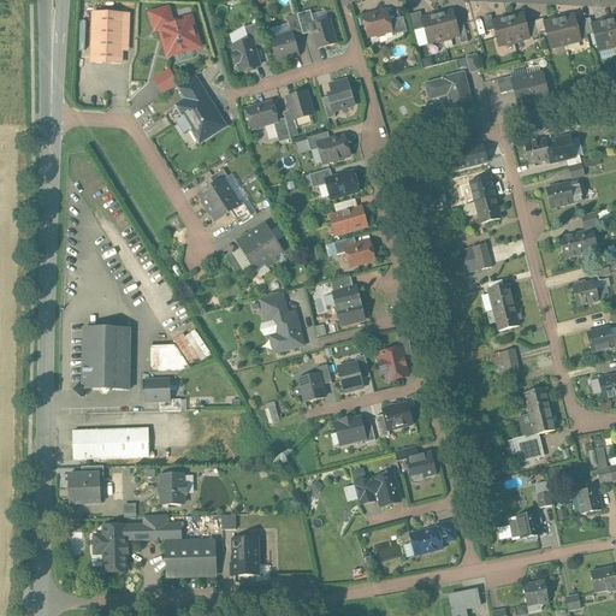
[(190,18),(172,23),(167,9),(150,13),(155,30),(160,29),(167,55),(199,47),(190,18)]
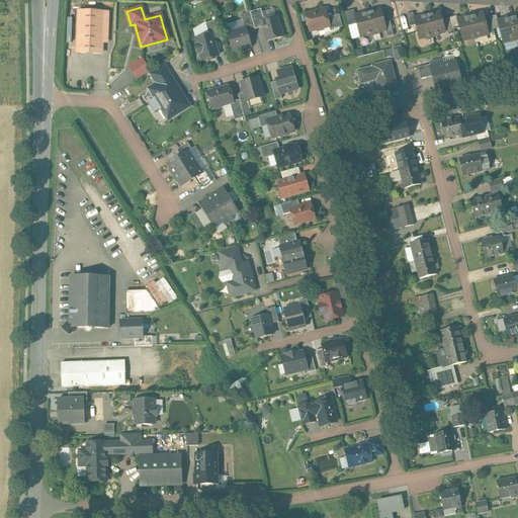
[(261,9),(250,12),(255,29),(263,27),(261,21),(264,20),(261,9)]
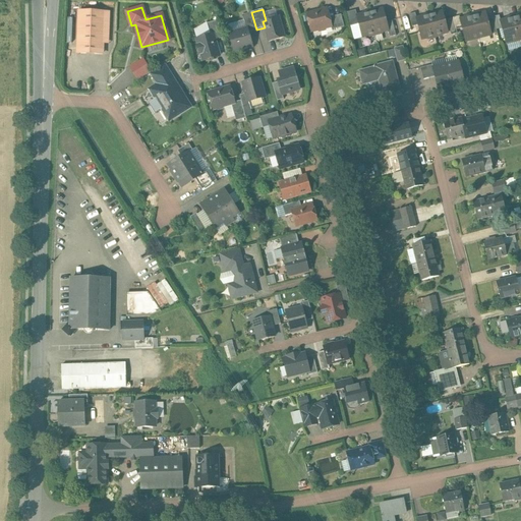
[(383,9),(369,13),(375,35),(381,34),(381,33),(388,31),(386,22),(383,9)]
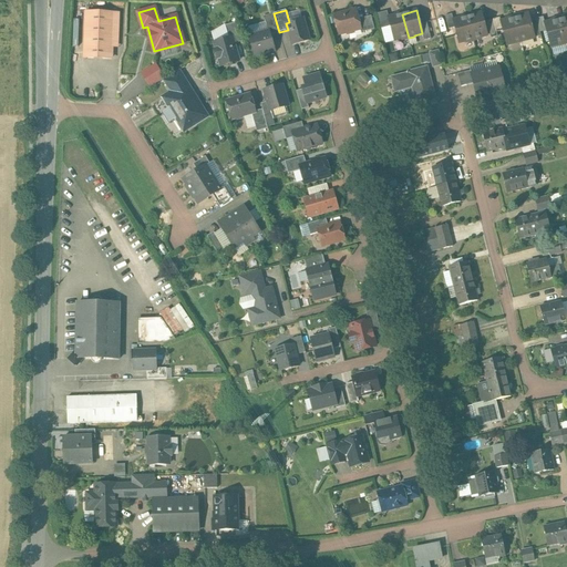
[(356,11),(334,17),(339,34),(347,32),(347,34),(353,32),(352,30),(360,29),(358,19),(356,11)]
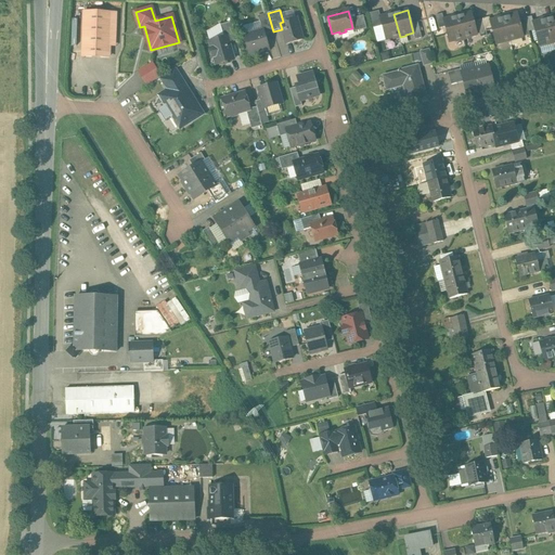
[(378,11),(369,14),(373,28),(383,26),(381,17),(378,11)]
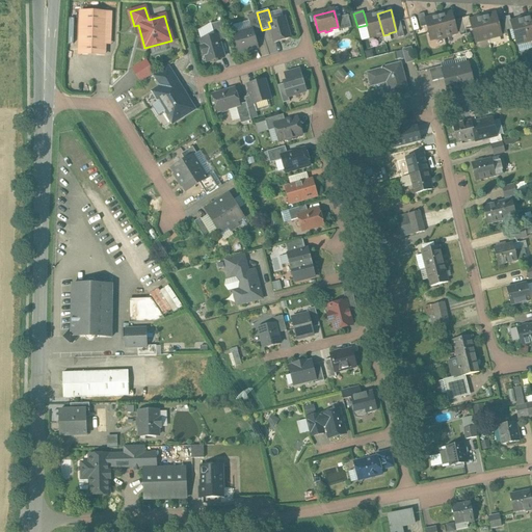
[(106,12),(81,11),(79,54),(104,55),(105,44),(106,12)]
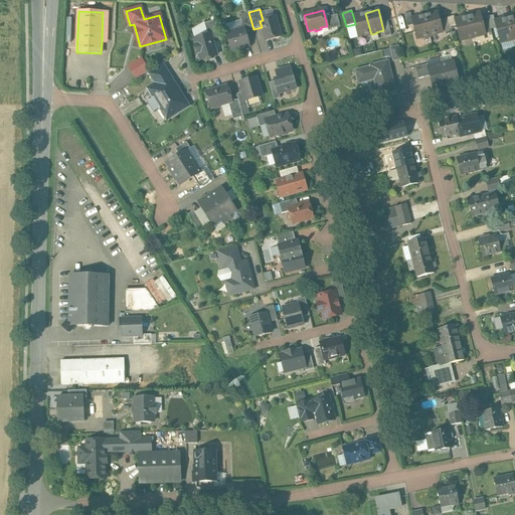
[(248,12),(239,15),(243,29),(244,28),(245,32),(253,29),(248,12)]
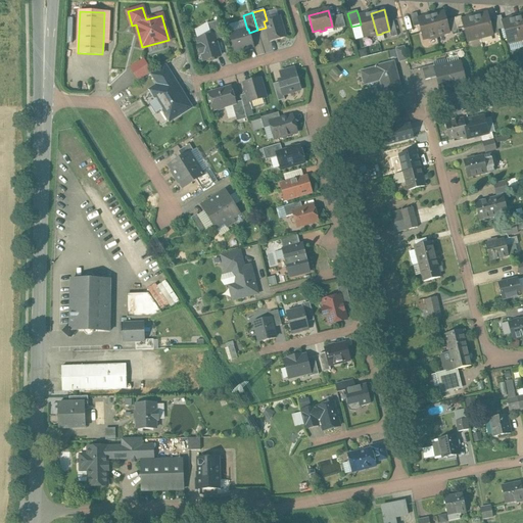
[(443,12),(431,15),(436,38),(442,36),(442,35),(449,33),(443,12)]
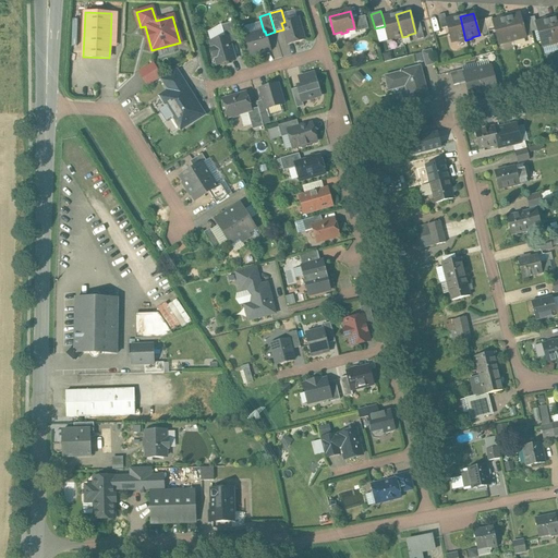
[(383,17),(385,26),(388,39),(396,37),(396,38),(402,37),(396,14),(383,17)]
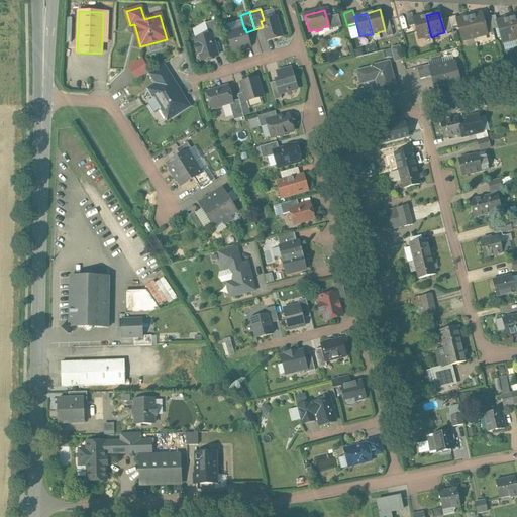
[(412,13),(406,14),(409,26),(415,25),(413,19),(413,18),(412,13)]
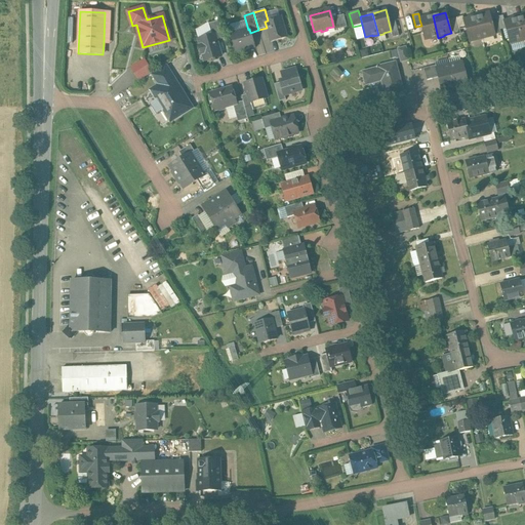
[(489,13),(476,16),(482,38),(495,35),(491,18),(489,13)]
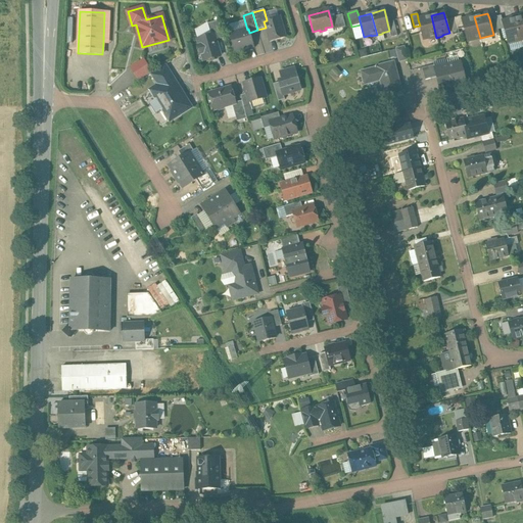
[(342,14),(330,17),(332,27),(333,30),(345,27),(342,14)]
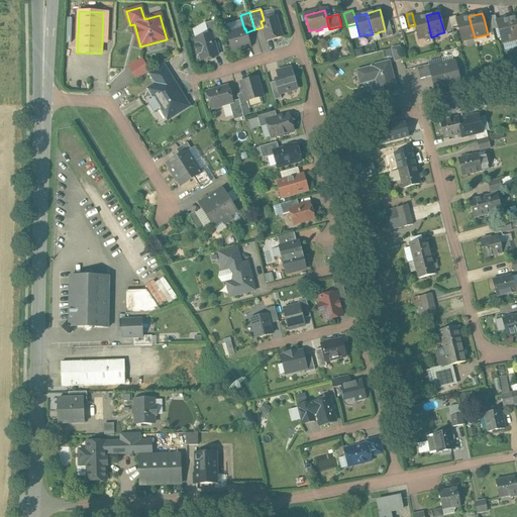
[(413,18),(413,19),(415,25),(419,39),(425,37),(426,38),(431,37),(426,15),(413,18)]
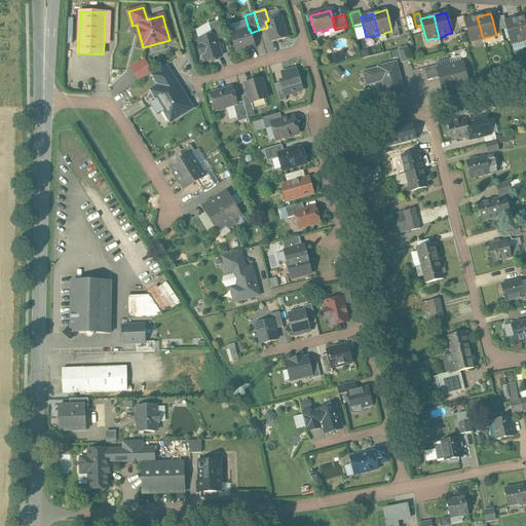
[(503,15),(497,17),(501,30),(506,29),(505,22),(503,15)]
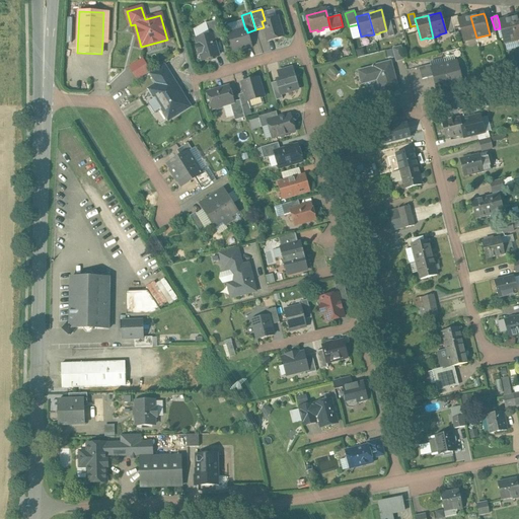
[(457,16),(451,17),(454,29),(460,28),(458,20),(458,19),(457,16)]
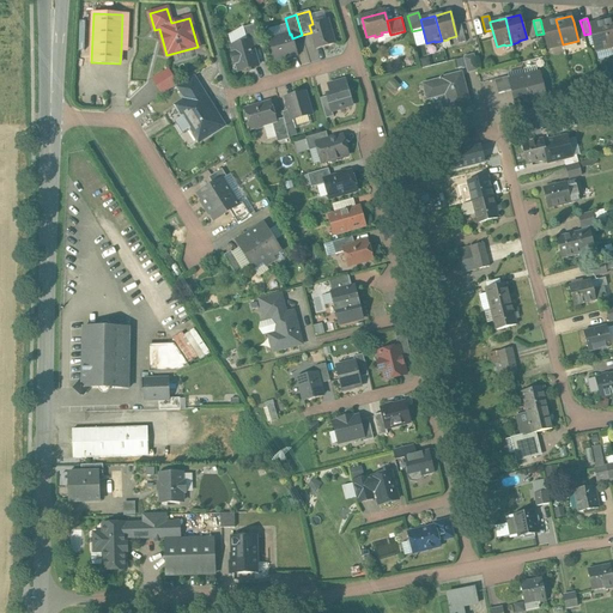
[(541,23),(541,24),(544,34),(548,49),(563,44),(556,19),(541,23)]
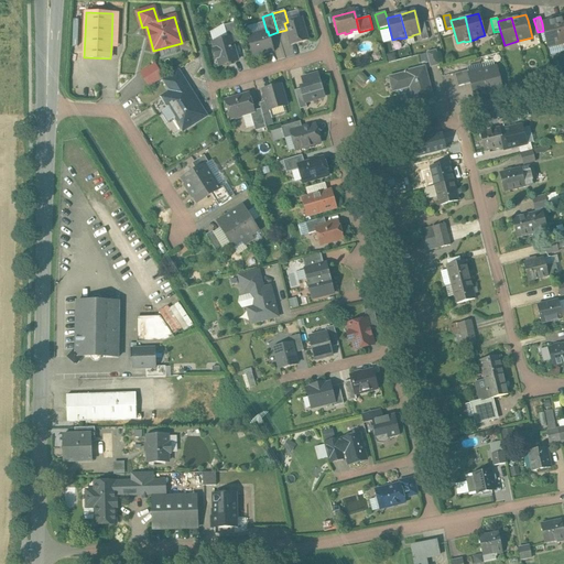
[(288,22),(284,23),(286,30),(291,45),(307,40),(301,19),(288,22)]
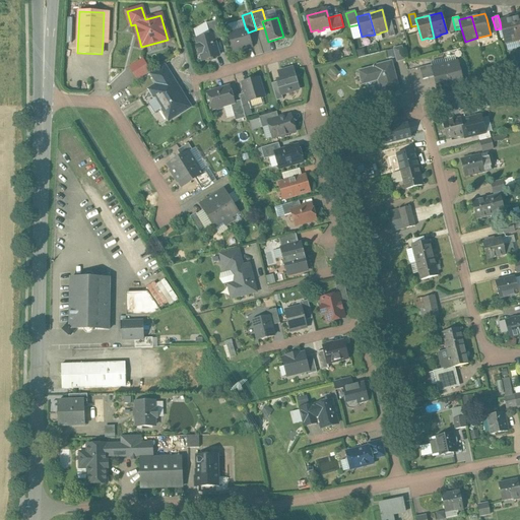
[(452,17),(446,19),(450,36),(456,34),(455,29),(452,17)]
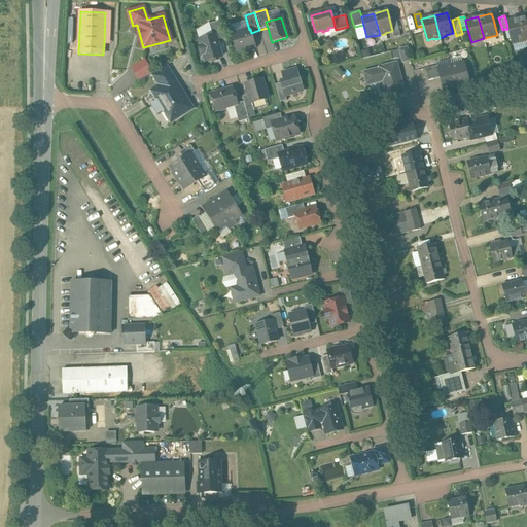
[(498,18),(493,19),(497,35),(502,34),(502,30),(498,18)]
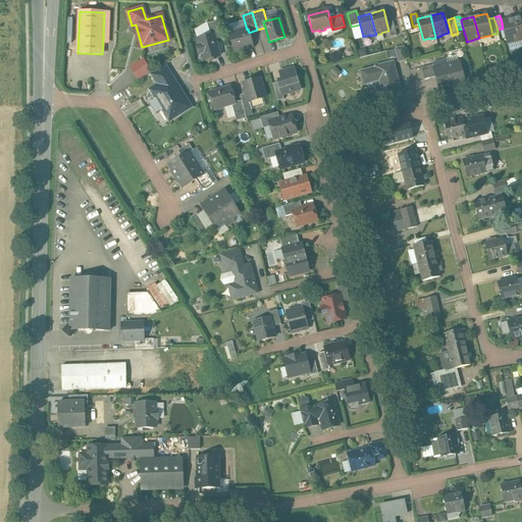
[(502,21),(503,29),(507,42),(514,41),(514,42),(520,40),(514,18),(502,21)]
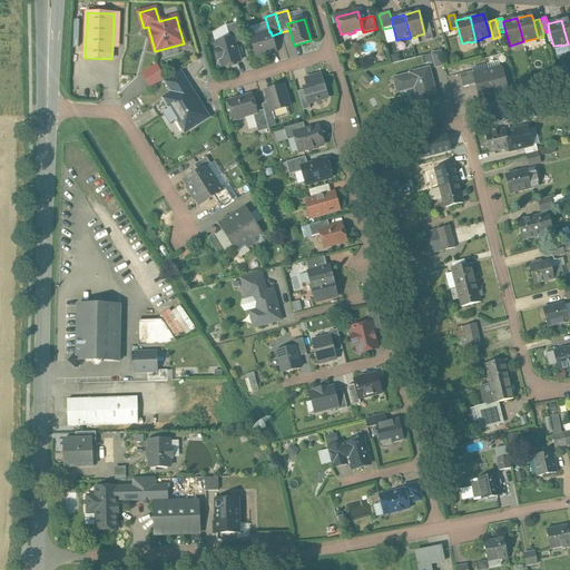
[(238,22),(226,26),(229,39),(233,38),(235,45),(244,41),(238,22)]
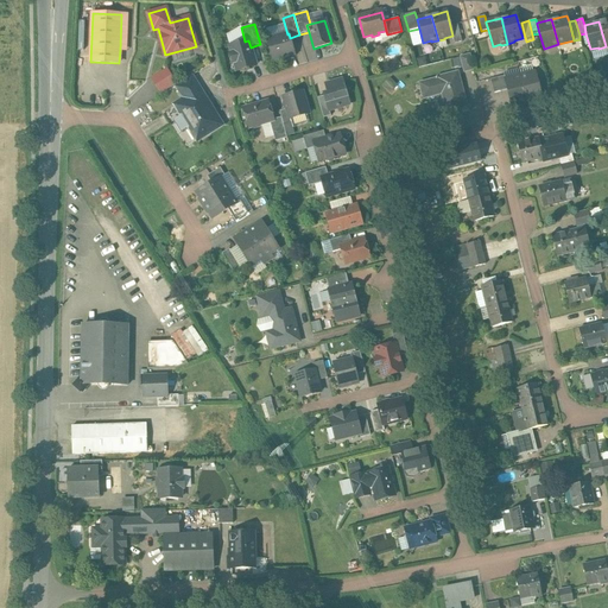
[(457,24),(450,26),(453,36),(455,44),(462,42),(457,24)]
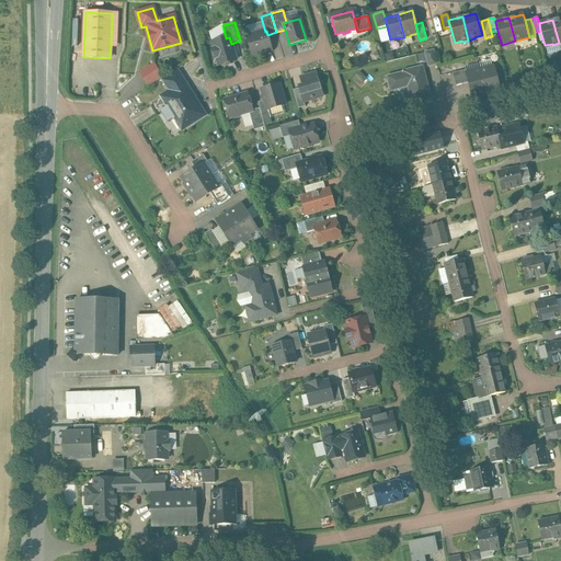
[(265,32),(247,37),(252,56),(272,50),(267,35),(266,31),(265,32)]
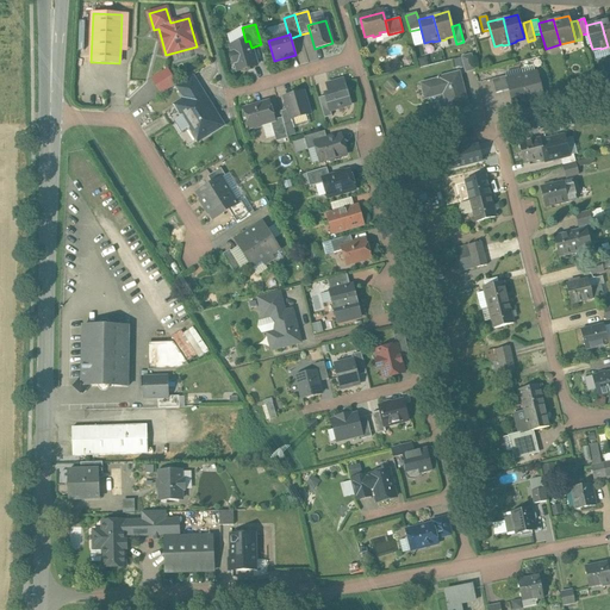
[(246,42),(230,45),(232,54),(231,54),(234,63),(235,63),(237,72),(256,66),(251,48),(249,41),(246,42)]
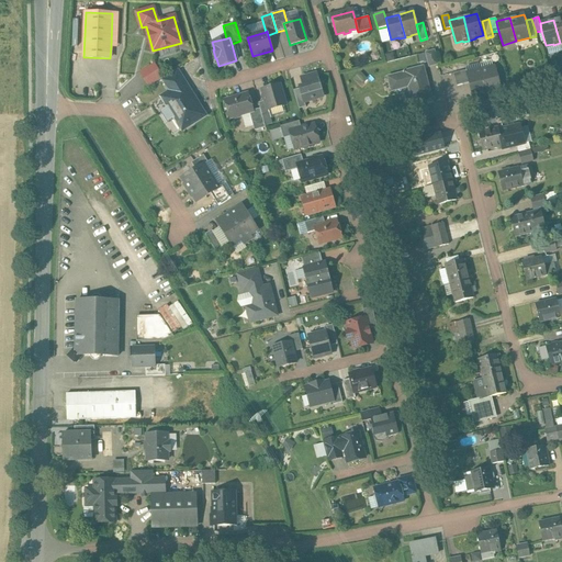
[(434,52),(426,54),(429,66),(437,64),(434,52)]
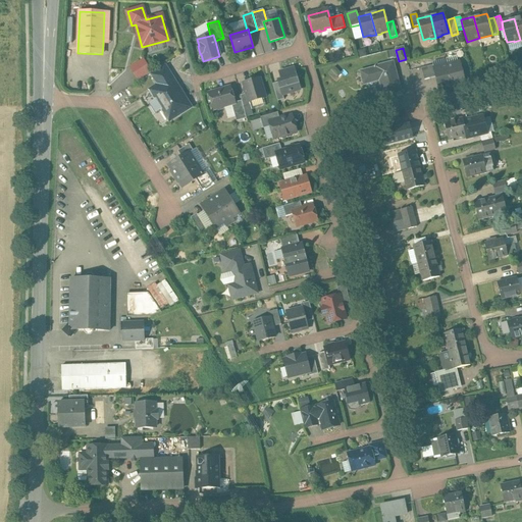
[(129,65),(138,80),(153,71),(145,57),(129,65)]
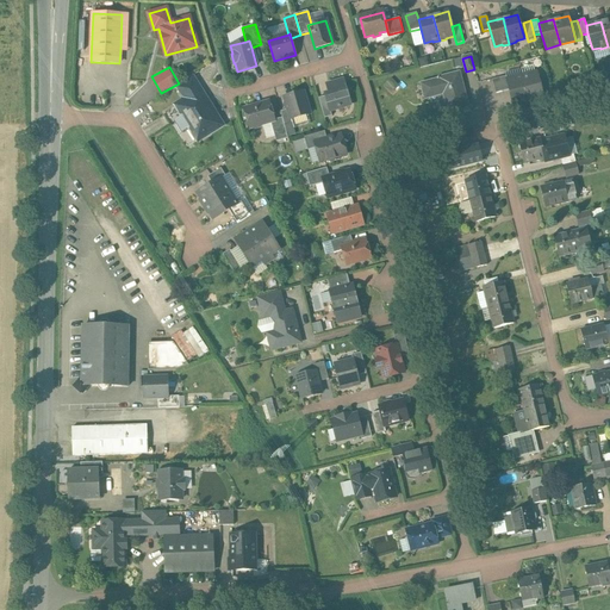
[(459,73),(439,79),(440,80),(421,85),(424,99),(443,94),(448,113),(468,107),(459,73)]
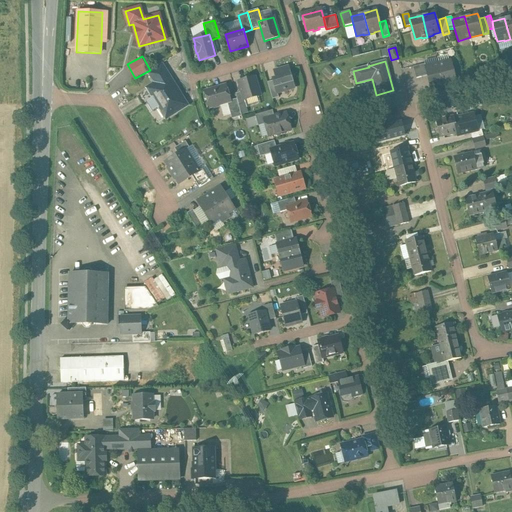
[(451,62),(438,65),(444,86),(456,83),(451,62)]
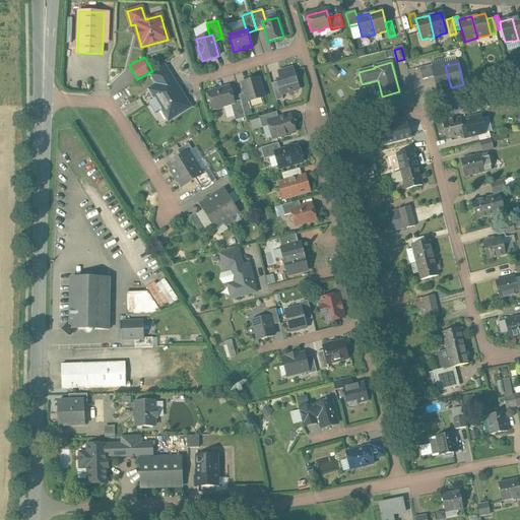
[(432,65),(426,67),(429,78),(434,77),(432,69),(433,69),(432,65)]
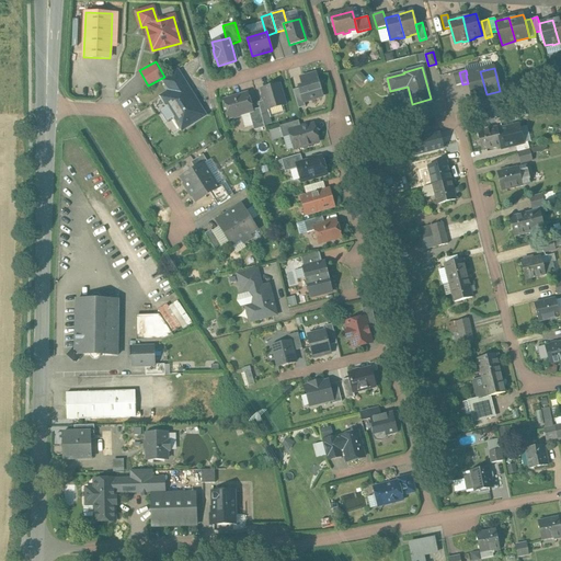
[(467,75),(466,75),(468,83),(472,98),(487,94),(480,71),(467,75)]
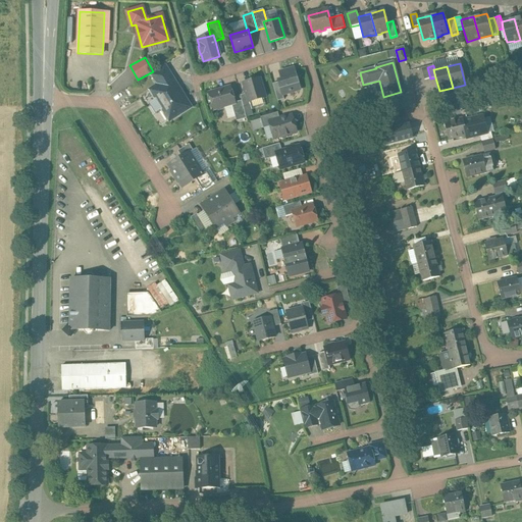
[(427,67),(421,68),(424,81),(430,79),(427,67)]
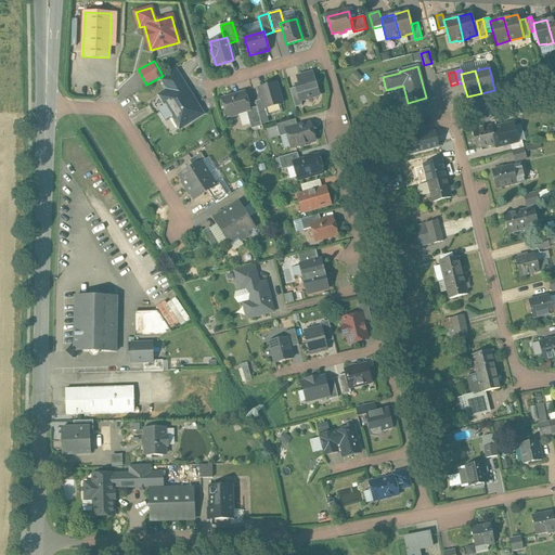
[(312,73),(297,77),(299,86),(296,87),(296,88),(300,101),(319,95),(312,73)]
